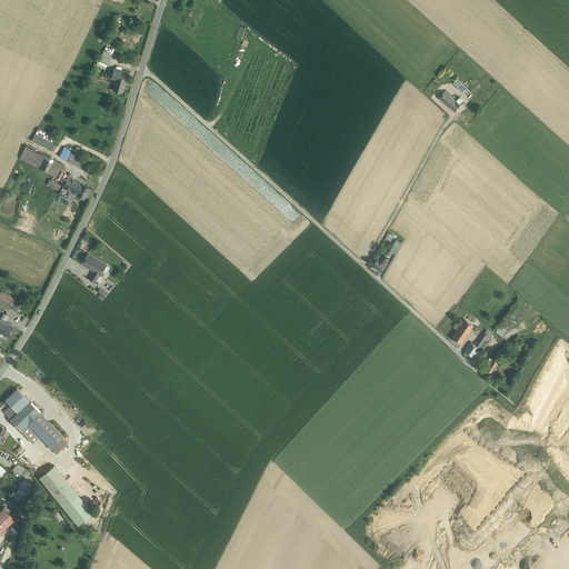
[(105,50),(99,60),(108,65),(112,55),(105,50)]
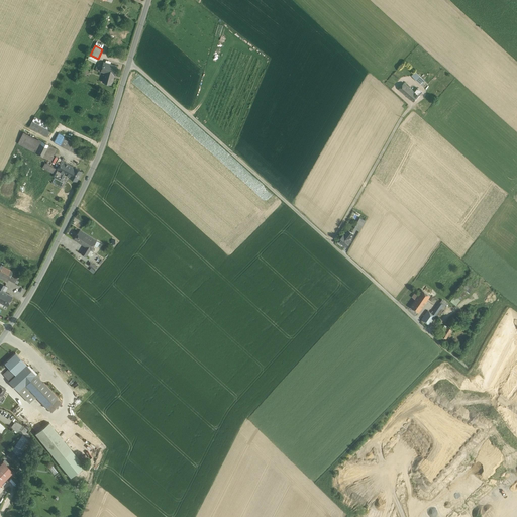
[(117,66),(104,62),(101,72),(106,73),(105,77),(104,77),(103,82),(112,85),(114,76),(115,76),(117,66)]
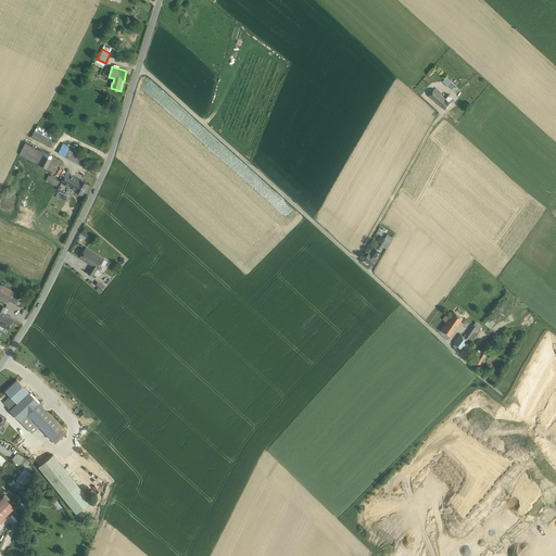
[(453,84),(449,79),(444,84),(450,88),(453,84)]
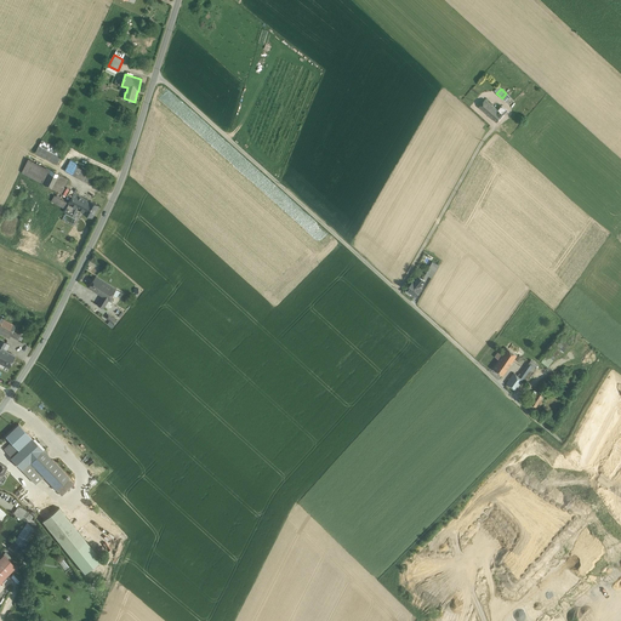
[(497,110),(485,100),(478,107),(496,123),(507,110),(501,106),(497,110)]
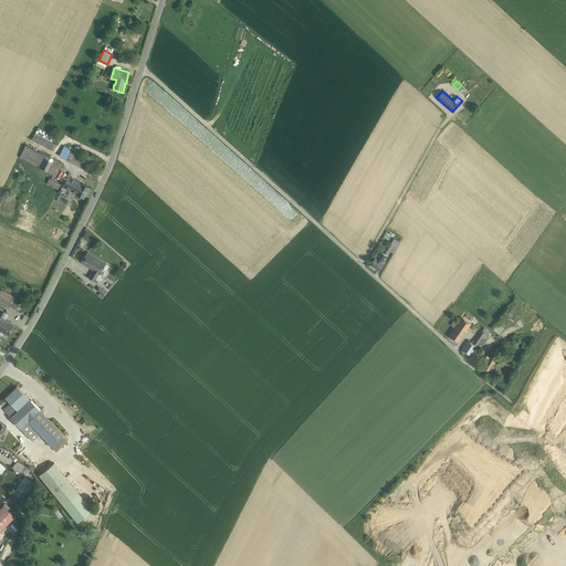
[(59,137),(39,127),(35,133),(55,143),(59,137)]
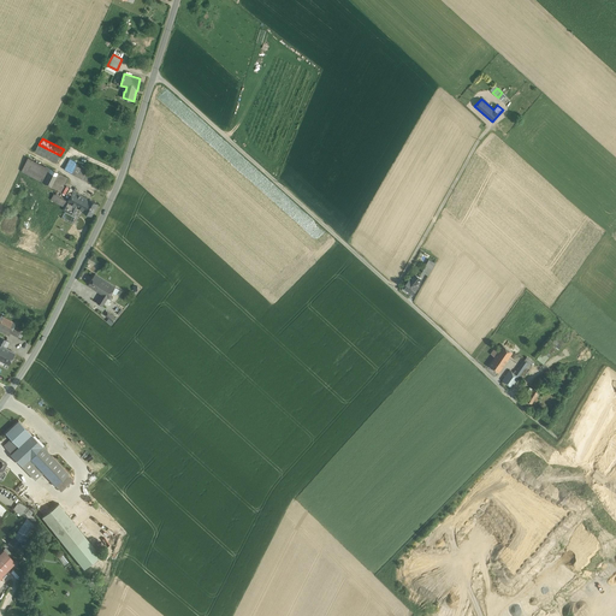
[(60,155),(39,144),(36,150),(57,163),(60,155)]
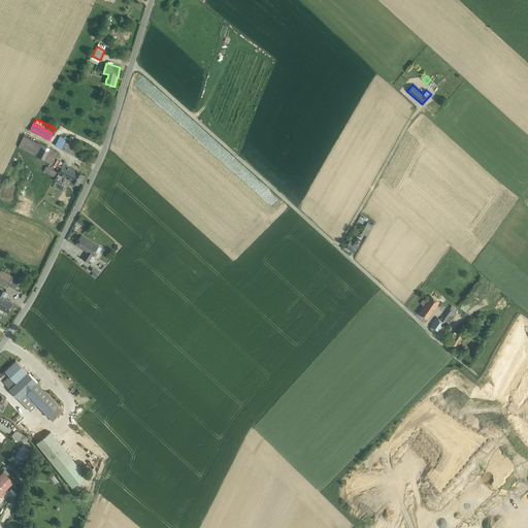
[(59,153),(25,135),(19,146),(43,159),(41,163),(46,166),(52,168),(59,153)]
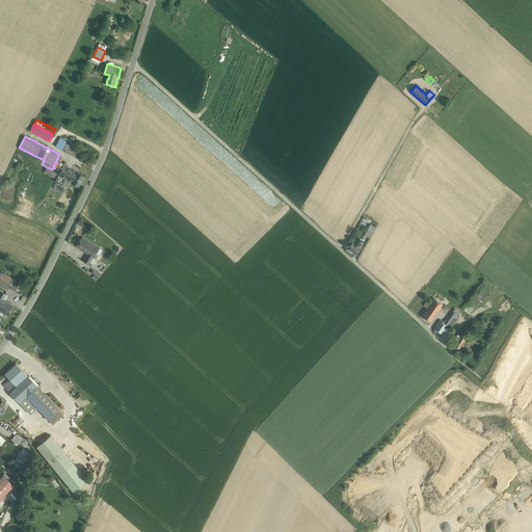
[(75,148),(64,142),(65,140),(60,137),(55,147),(71,154),(74,149),(75,148)]
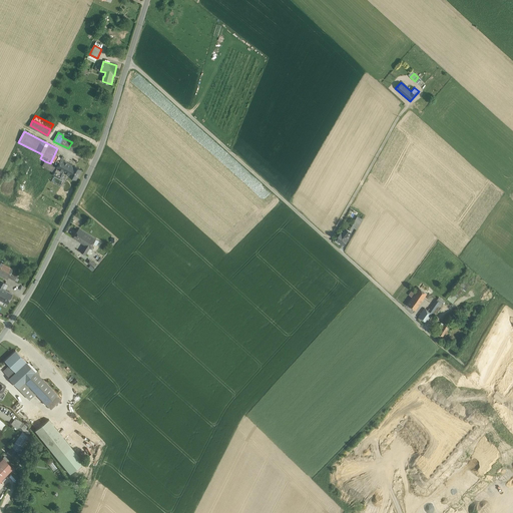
[(77,146),(71,143),(68,148),(74,151),(77,146)]
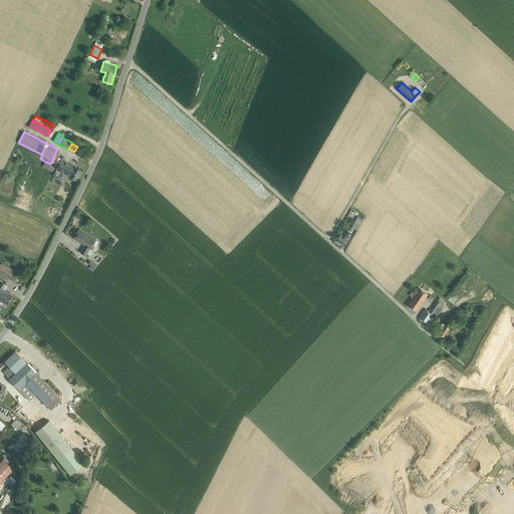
[(82,171),(60,159),(56,168),(64,173),(69,175),(69,176),(77,181),(82,171)]
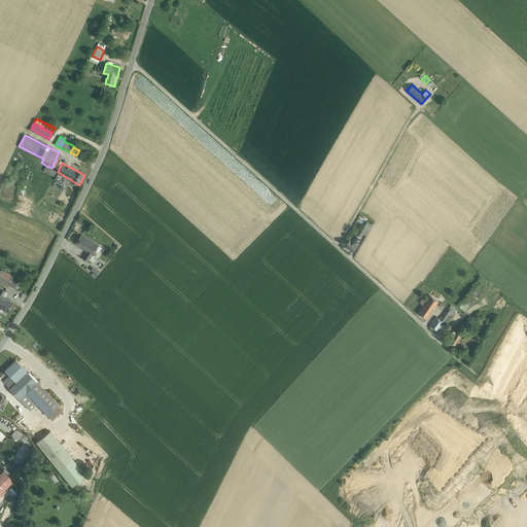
[(51,168),(46,166),(43,171),(55,177),(58,172),(51,168)]
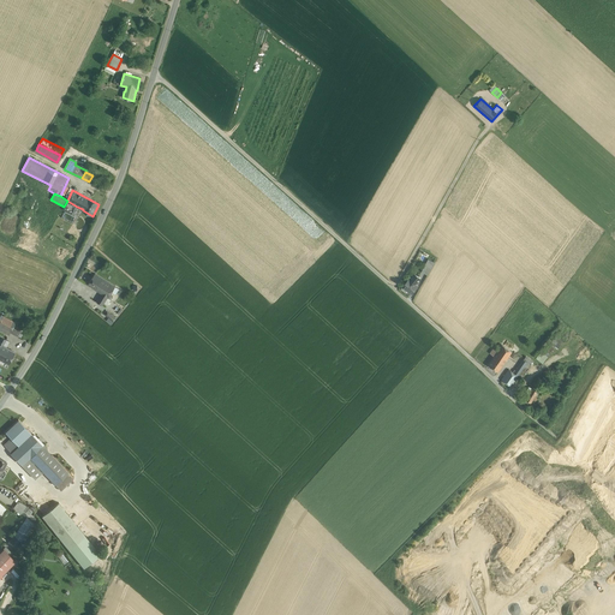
[(77,207),(67,201),(64,207),(63,209),(72,215),(77,207)]
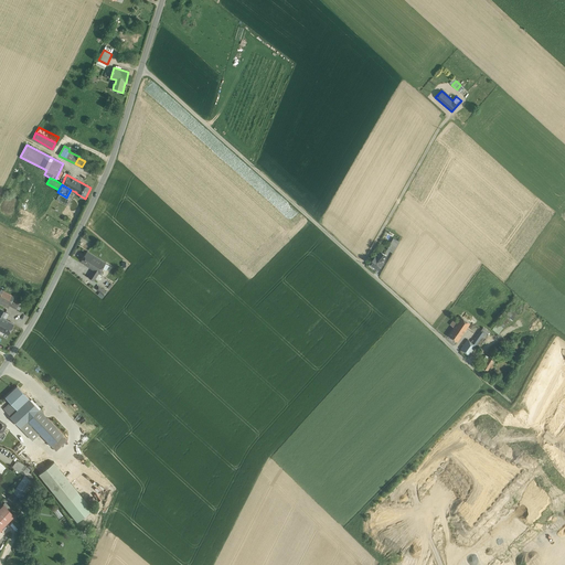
[(106,263),(87,251),(81,262),(94,269),(99,273),(106,263)]
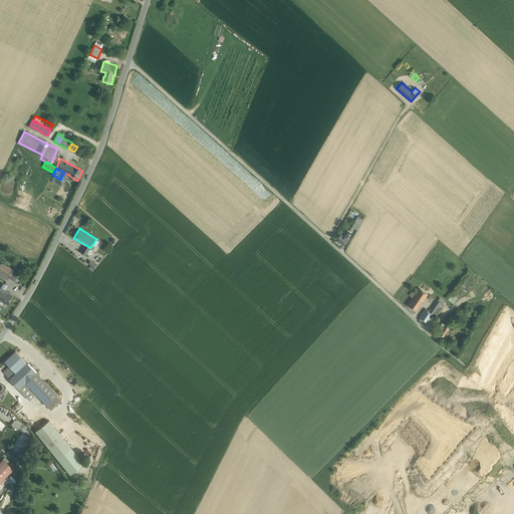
[(349,235),(351,233),(346,229),(342,233),(341,233),(335,241),(338,244),(340,242),(343,245),(348,239),(348,238),(350,236),(349,235)]
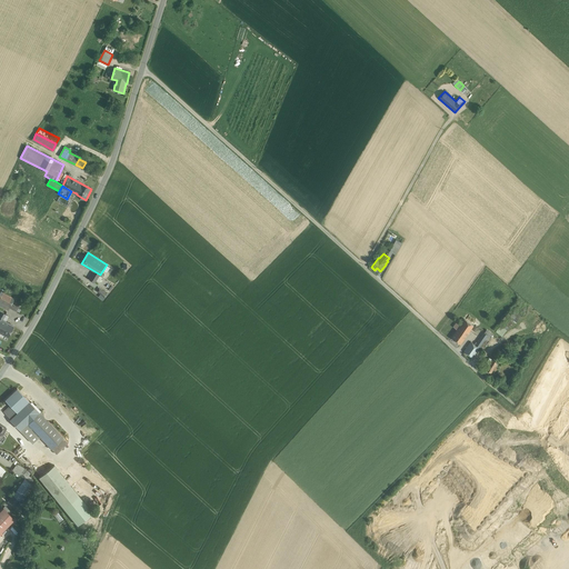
[(95,271),(89,279),(96,282),(97,280),(100,275),(95,271)]
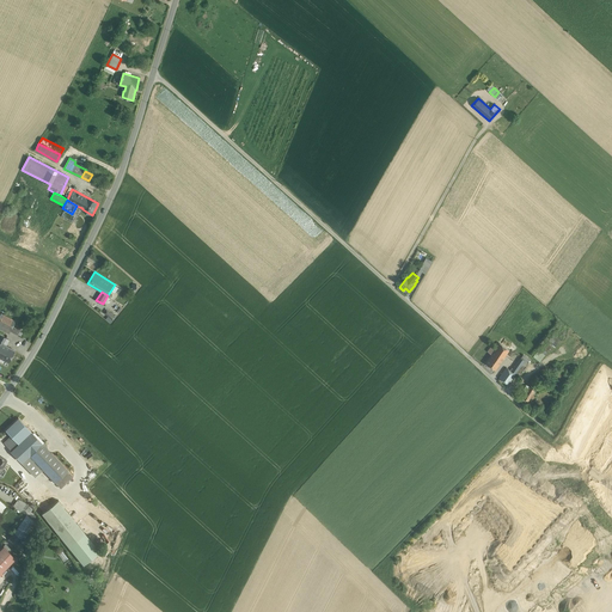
[(116,317),(108,310),(104,313),(114,320),(116,317)]
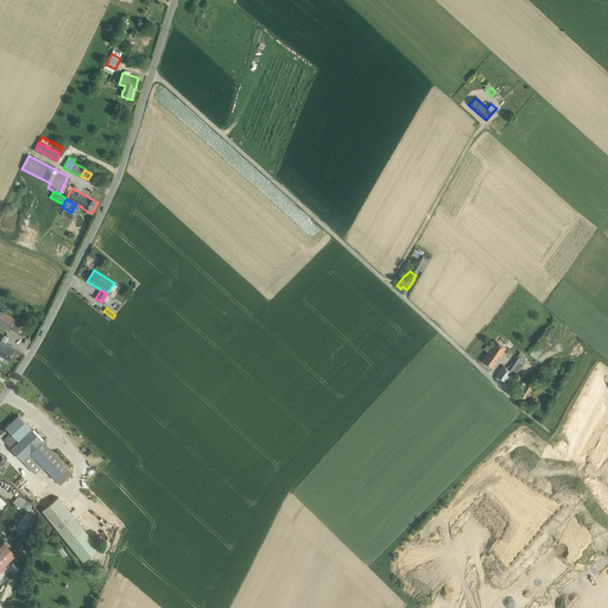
[(16,318),(1,311),(0,312),(0,327),(8,331),(10,329),(14,321),(16,318)]
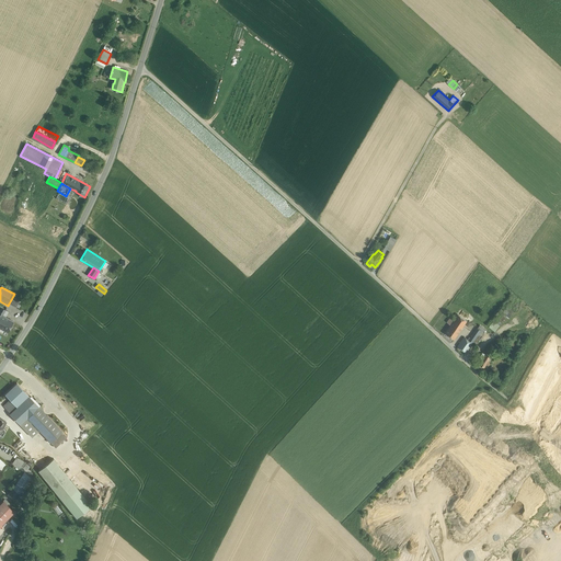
[(20,300),(13,296),(9,304),(15,307),(16,306),(19,301),(20,300)]
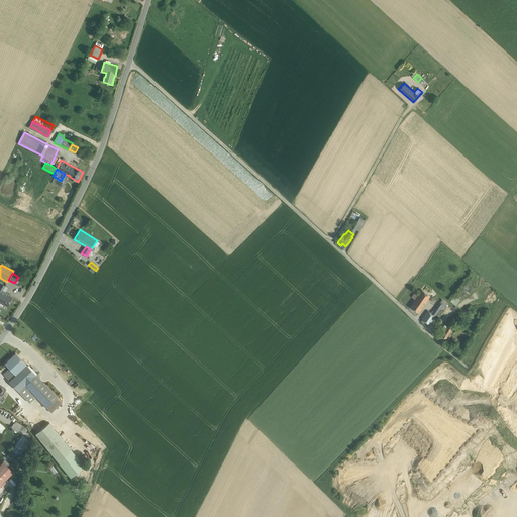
[(459,286),(449,300),(455,304),(466,291),(459,286)]
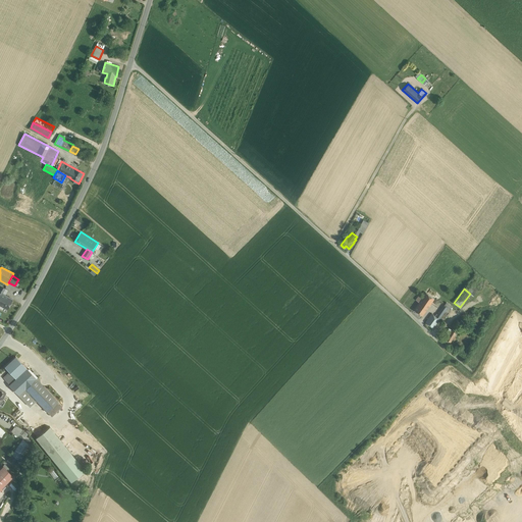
[(435,298),(426,292),(422,298),(431,304),(435,298)]
